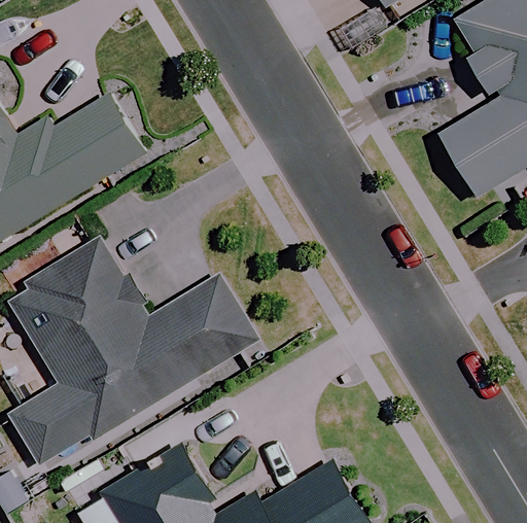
[(481,0),(452,19),(470,48),(458,56),(487,102),(436,133),(475,195),(526,162),(526,0),(481,0)]
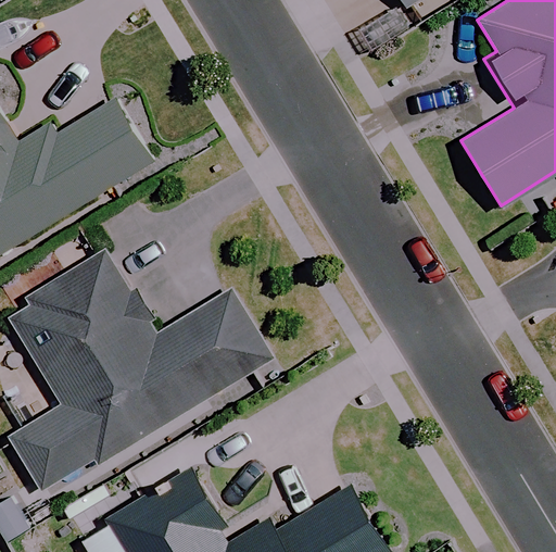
[(17,150),(0,120),(0,251),(146,166),(105,99),(17,150)]
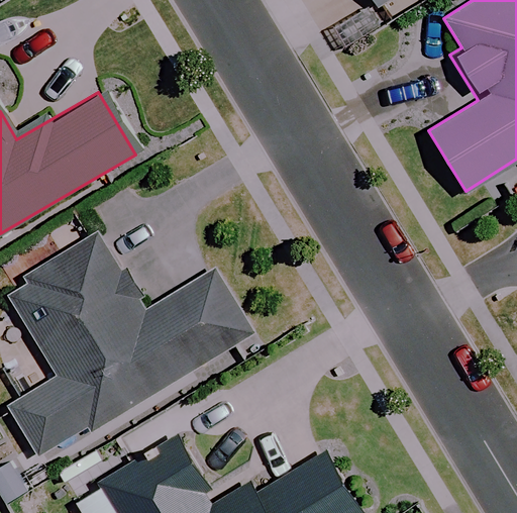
[(145,311),(93,231),(2,291),(57,375),(5,409),(38,458),(91,424),(99,438),(251,337),(207,271),(145,311)]
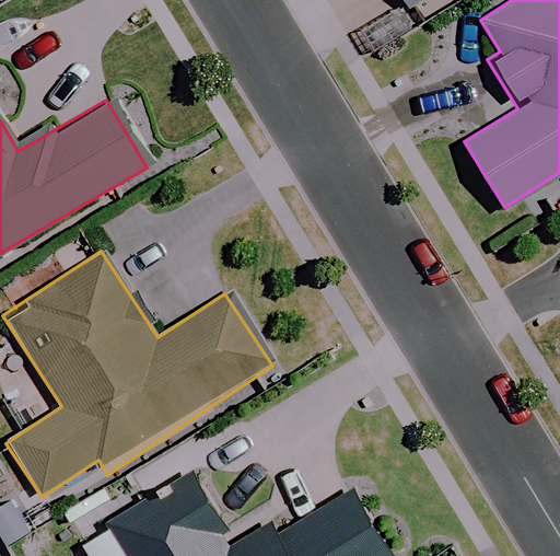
[(286,522),(277,508),(232,536),(185,464),(95,523),(116,555),(383,555),(339,487),(286,522)]
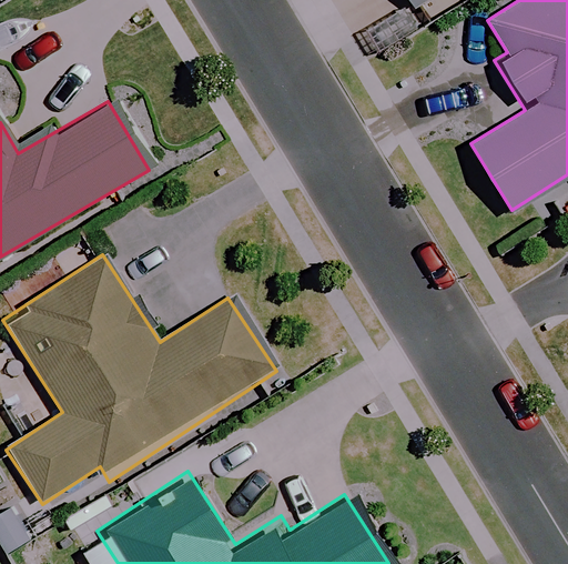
All buildings are outlined.
